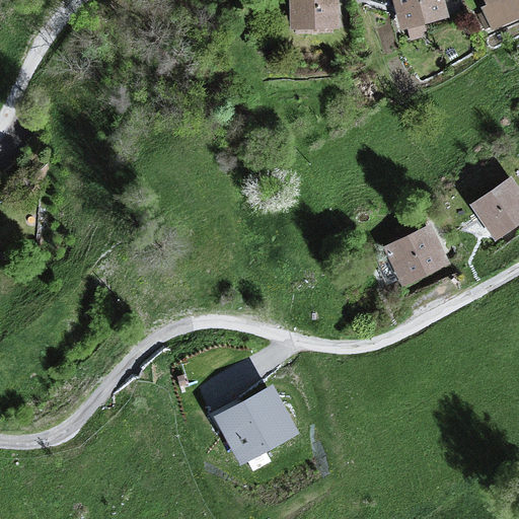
[(336,0),(290,0),(291,32),(337,31),(336,0)]
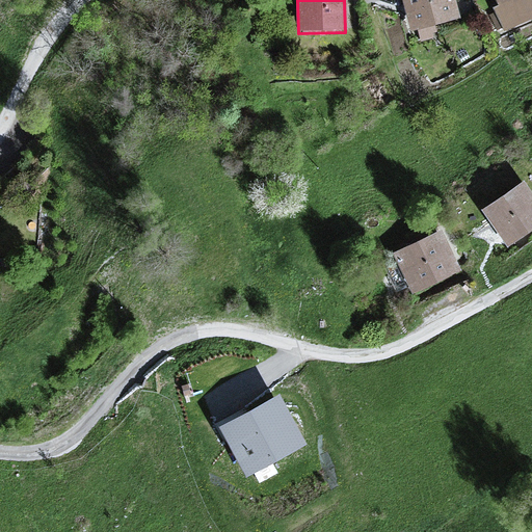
[(453,0),(401,0),(410,35),(459,22),(453,0)]
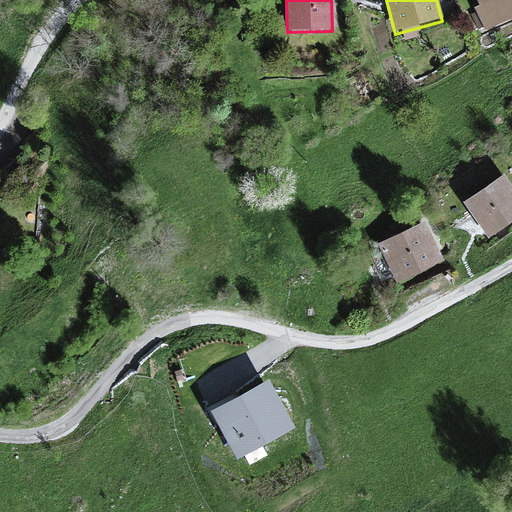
[(511,0),(476,0),(491,28),(511,17),(511,0)]
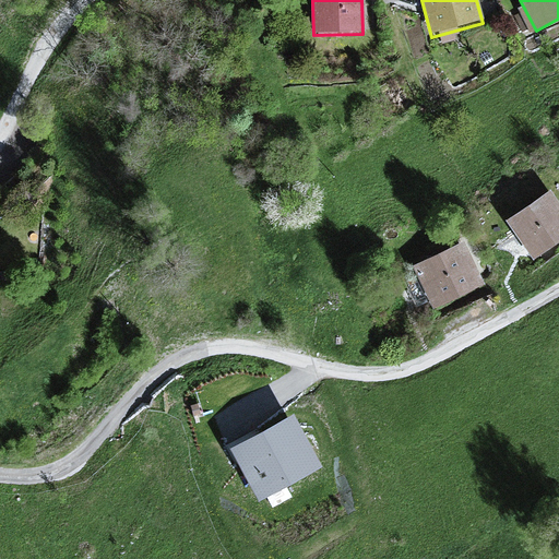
[(558,205),(550,192),(506,222),(532,262),(558,244),(558,205)]
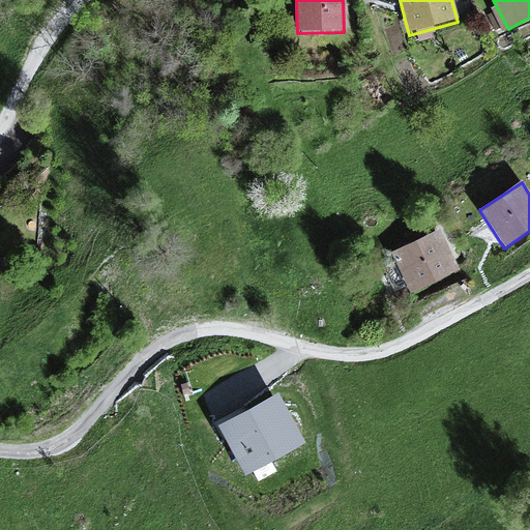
[(436,232),(389,255),(410,295),(457,272),(436,232)]
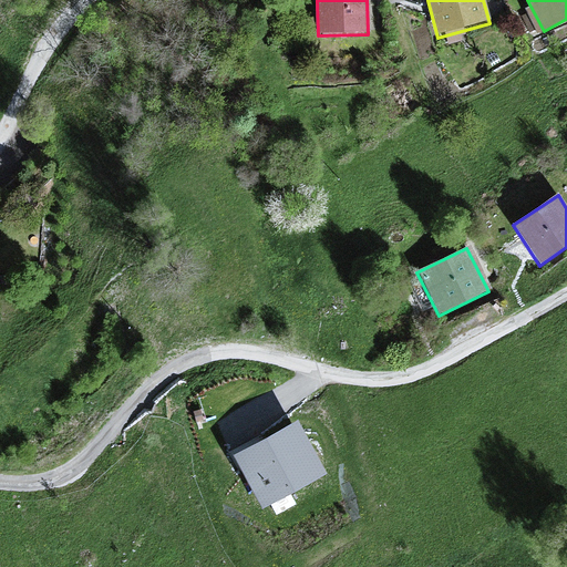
[(298,421),(233,456),(261,509),(327,475),(298,421)]
